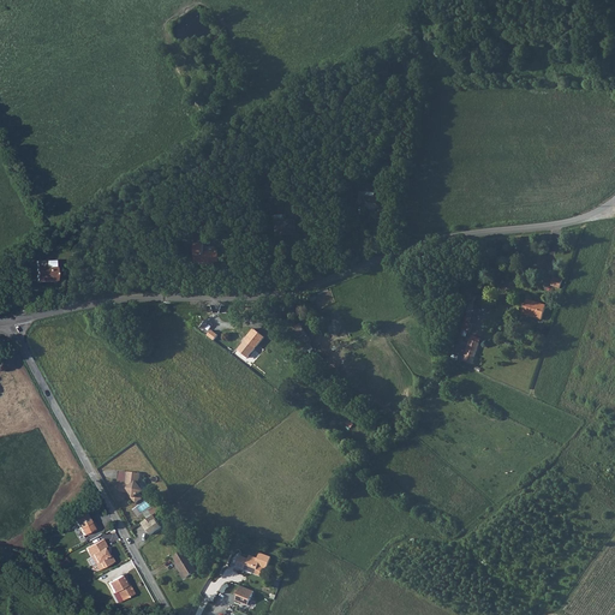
[(374,193),(364,193),(365,189),(358,189),(358,202),(364,202),(364,204),(382,204),(382,193),(374,193)]
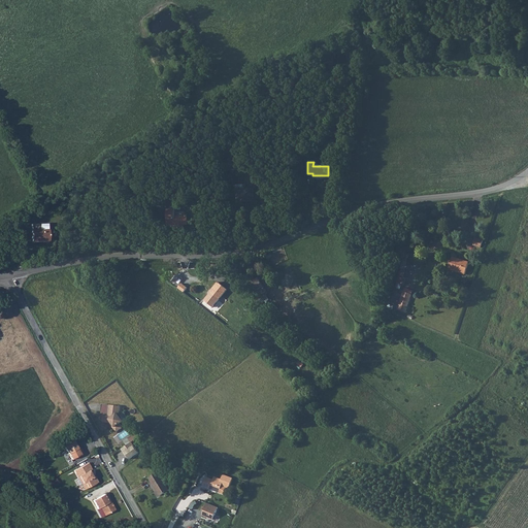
[(240,186),(234,186),(235,201),(242,200),(242,202),(253,201),(253,189),(240,190),(240,186)]
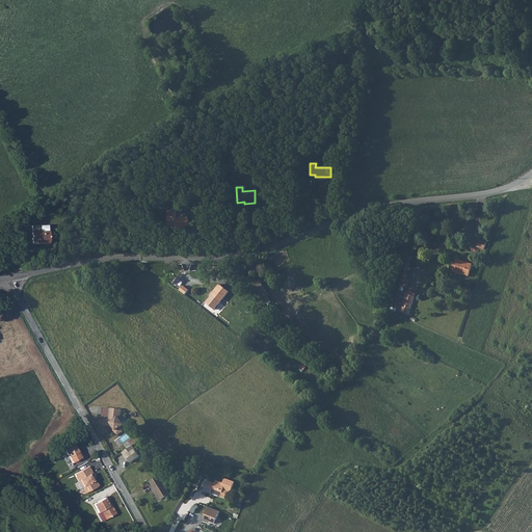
[(178,229),(179,230),(182,230),(183,229),(183,227),(187,227),(187,217),(175,217),(175,211),(167,211),(167,227),(178,227),(178,229)]
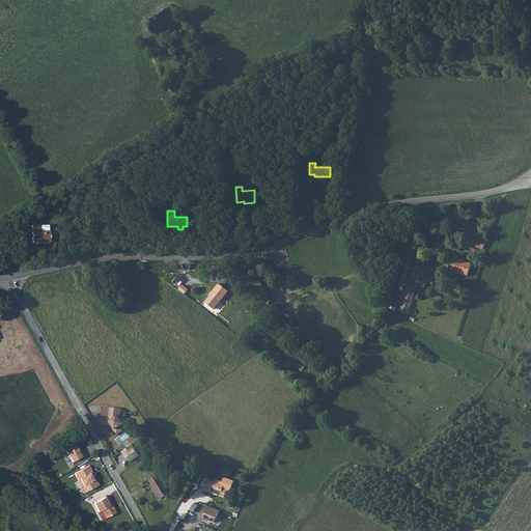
[(31,230),(31,242),(48,242),(48,230),(31,230)]
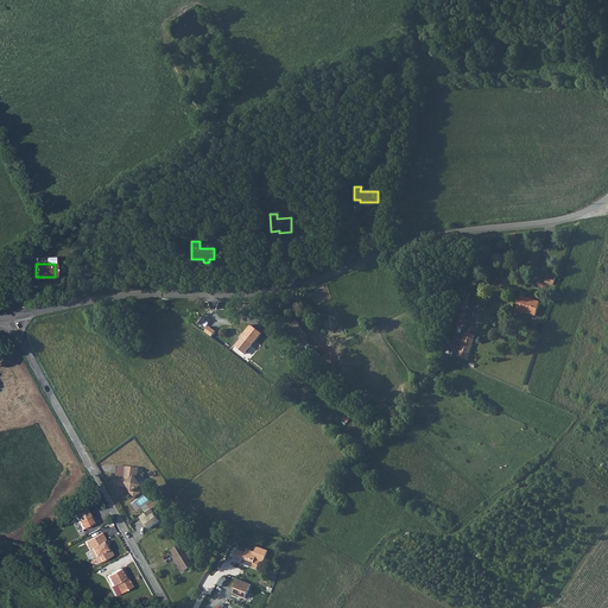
[(555,285),(558,277),(549,273),(545,283),(555,285)]
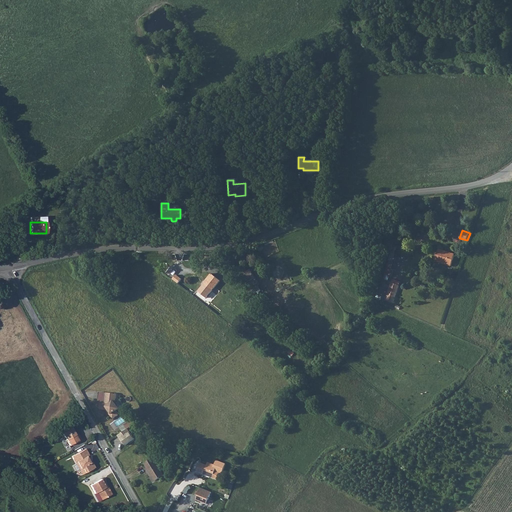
[(390,281),(398,245),(391,244),(384,279),(390,281)]
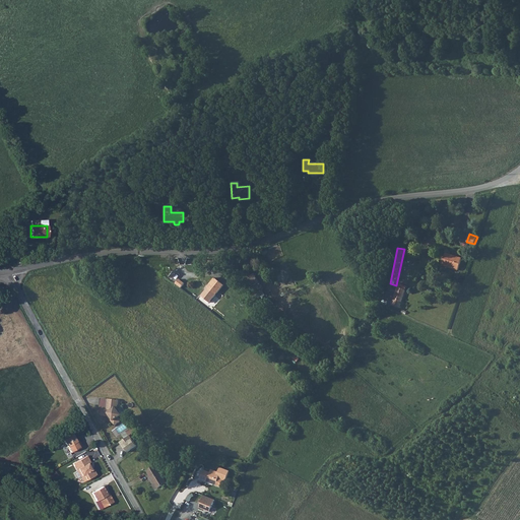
[(446,253),(442,265),(458,270),(462,258),(446,253)]
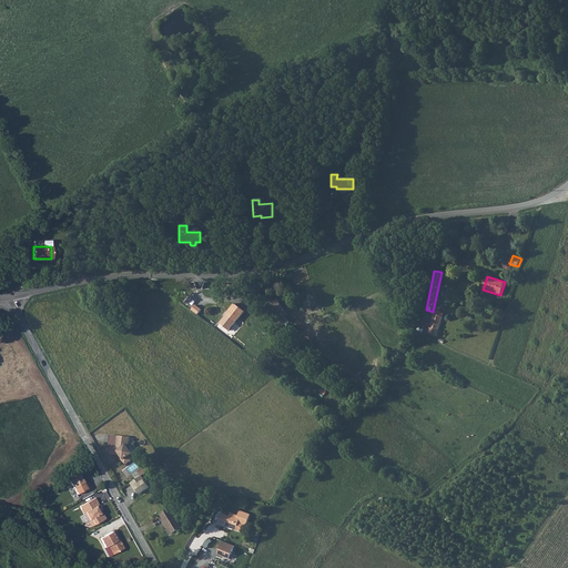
[(280,298),(272,302),(280,320),(287,316),(280,298)]
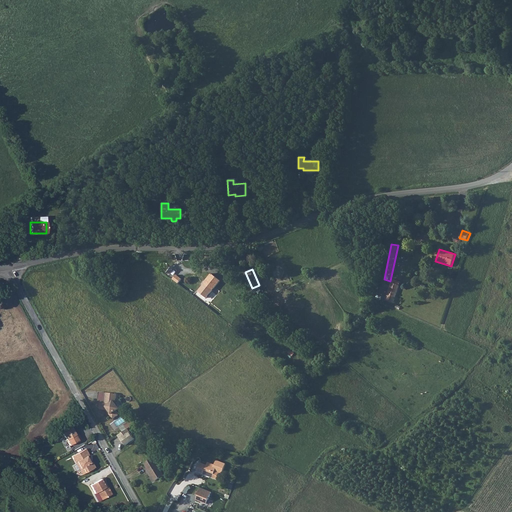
[(393,279),(386,299),(394,302),(400,282),(393,279)]
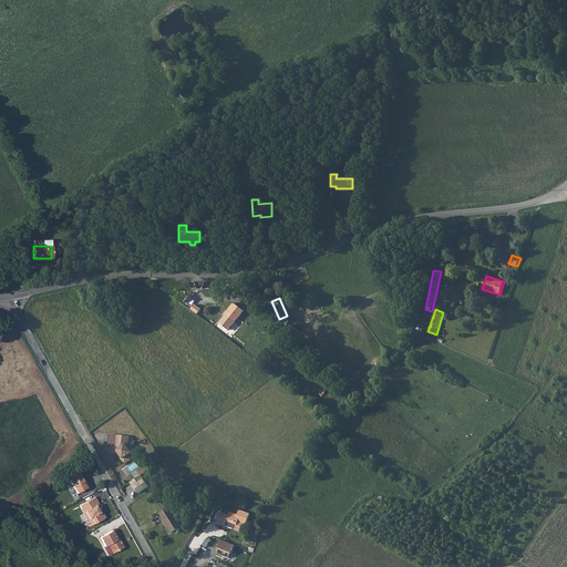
[(228,315),(220,323),(229,331),(239,318),(237,316),(237,315),(238,313),(237,312),(236,312),(235,311),(234,312),(233,312),(229,310),(227,313),(228,315)]
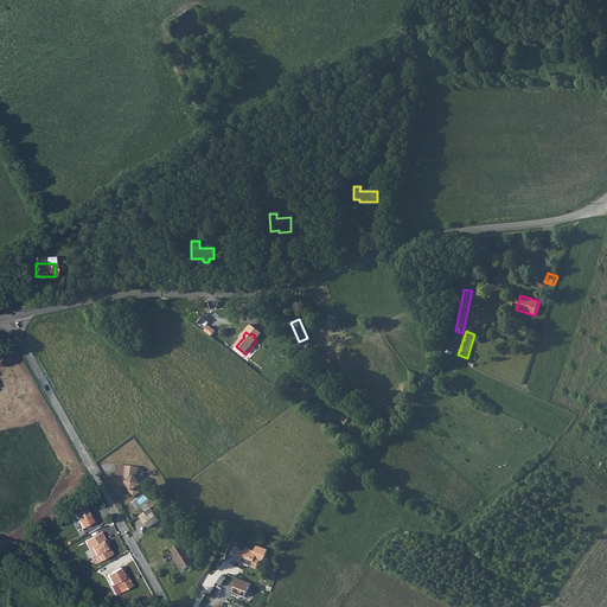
[(138,468),(119,466),(117,475),(120,477),(119,486),(127,487),(134,498),(141,493),(138,489),(141,485),(135,477),(138,474),(139,470),(138,468)]
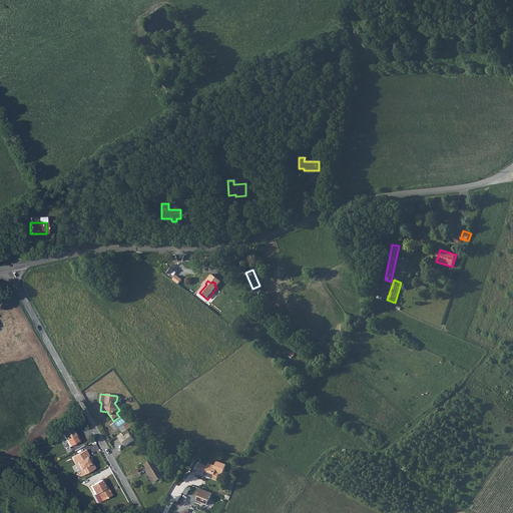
[(62,432),(70,446),(81,440),(79,436),(77,437),(72,427),(62,432)]
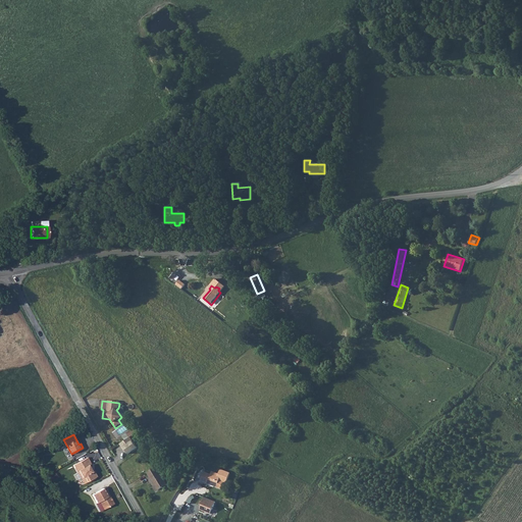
[(131,437),(120,445),(124,452),(125,451),(128,454),(138,448),(131,437)]
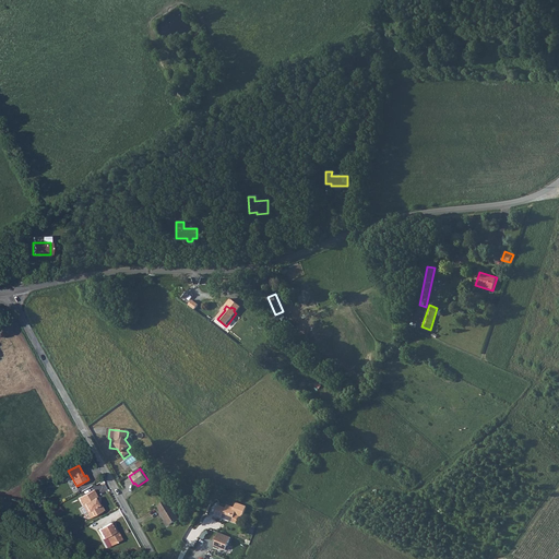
[(97,497),(94,489),(79,498),(80,501),(82,500),(87,511),(90,510),(93,515),(98,513),(99,513),(102,512),(103,511),(104,510),(100,503),(98,504),(96,501),(97,500),(96,497),(97,497)]
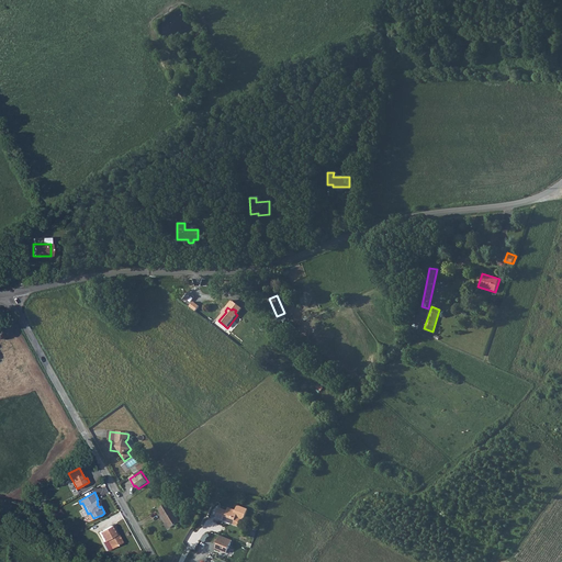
[(82,503),(80,504),(90,520),(93,518),(90,513),(88,514),(82,503)]
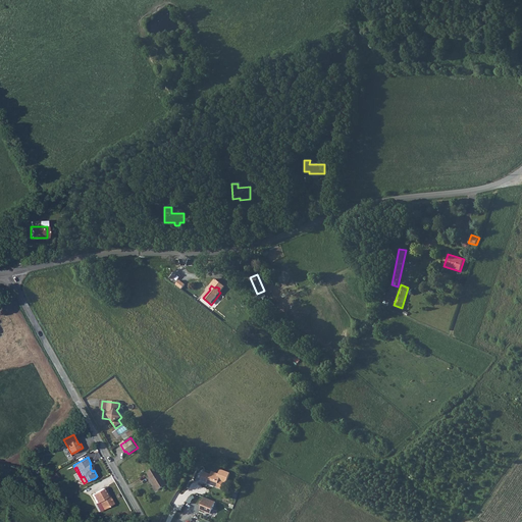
[(156,467),(148,472),(157,490),(166,485),(156,467)]
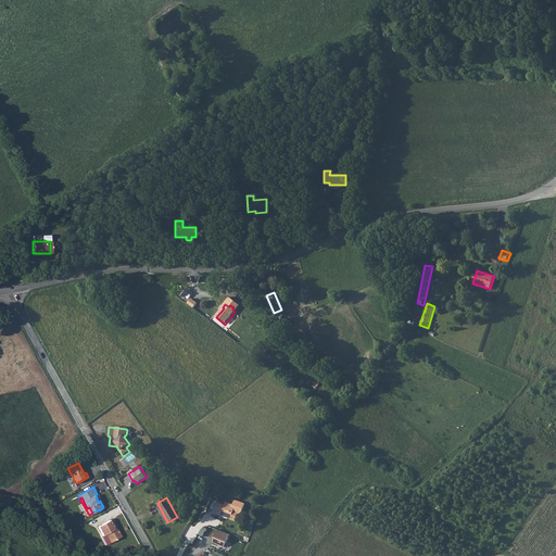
[(245,505),(236,501),(235,506),(227,503),(226,506),(219,503),(217,501),(216,502),(213,508),(215,509),(214,513),(220,516),(239,522),(245,505)]
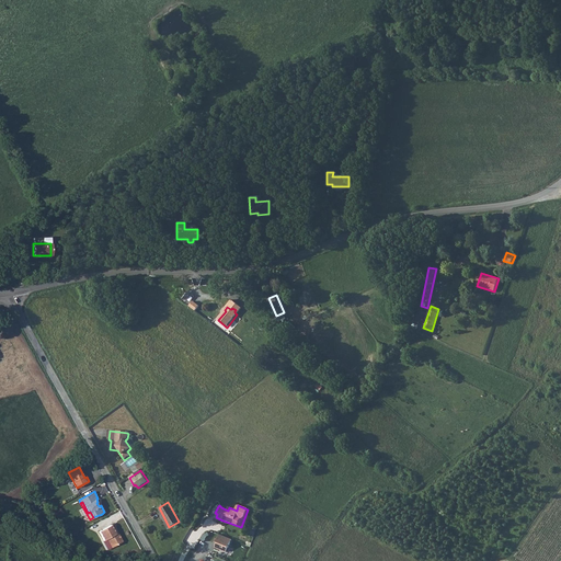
[(60,508),(52,513),(55,518),(64,513),(60,508)]
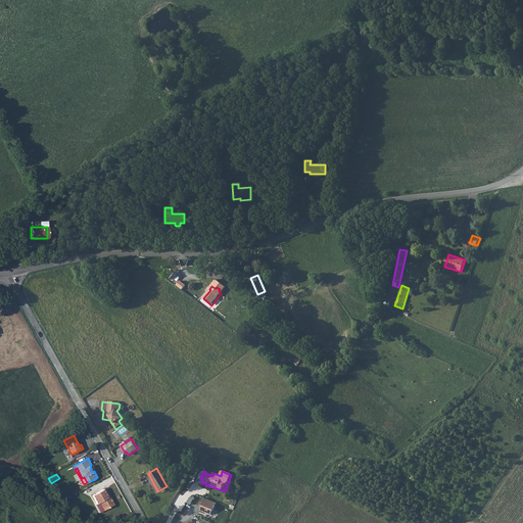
[(92,494),(97,503),(99,502),(104,510),(113,505),(109,496),(107,497),(103,489),(92,494)]
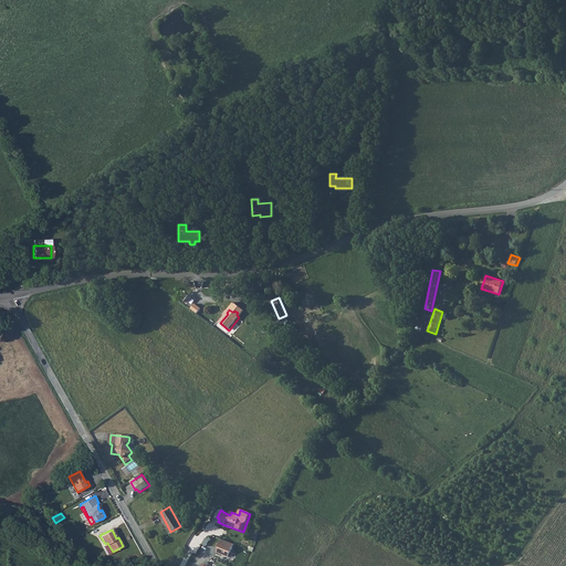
[(229,557),(234,544),(222,540),(218,553),(229,557)]
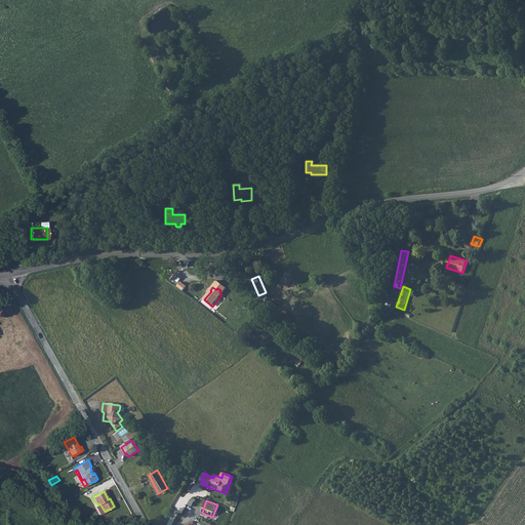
All buildings are outlined.
